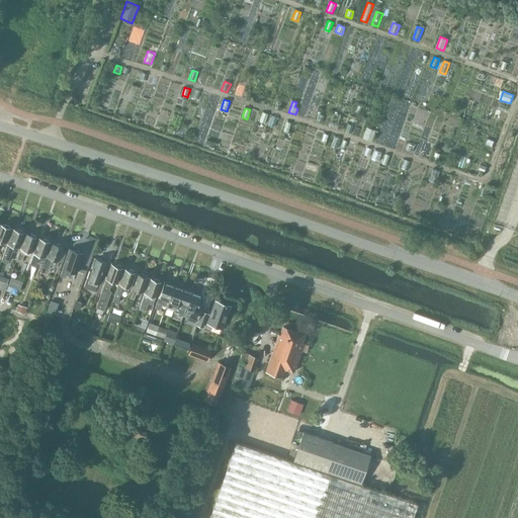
[(259,121),(264,123),(268,114),(263,112),(259,121)]
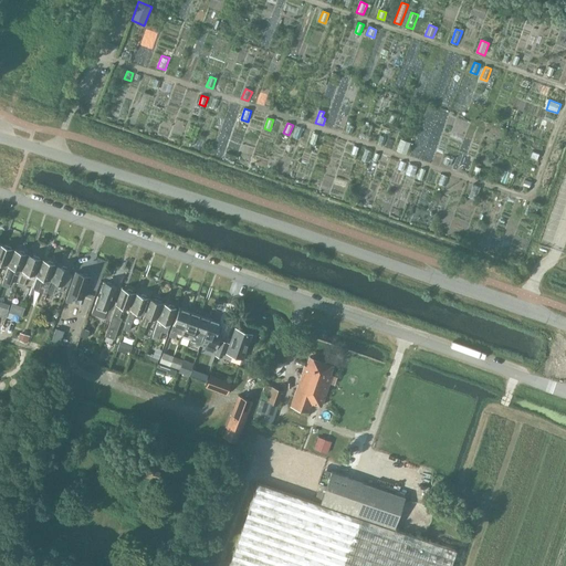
[(293,137),(300,139),(303,128),(297,126),(293,137)]
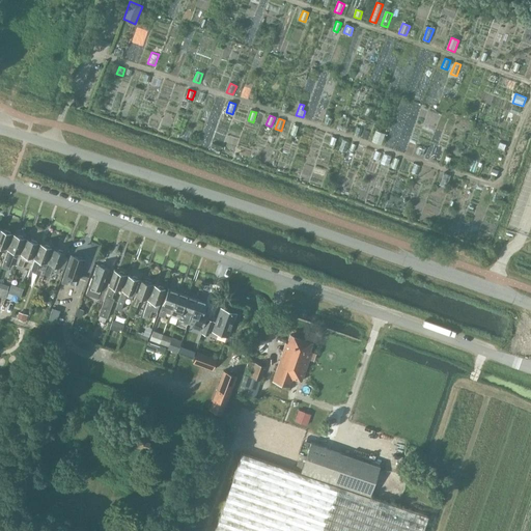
[(375,131),(372,142),(382,145),(385,134),(375,131)]
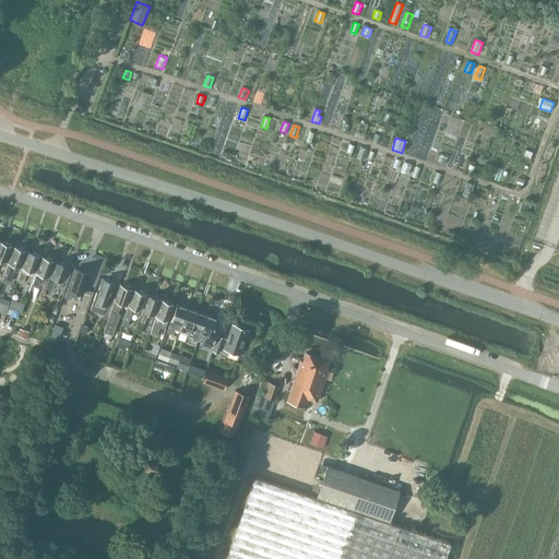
[(357,157),(364,159),(367,150),(360,147),(357,157)]
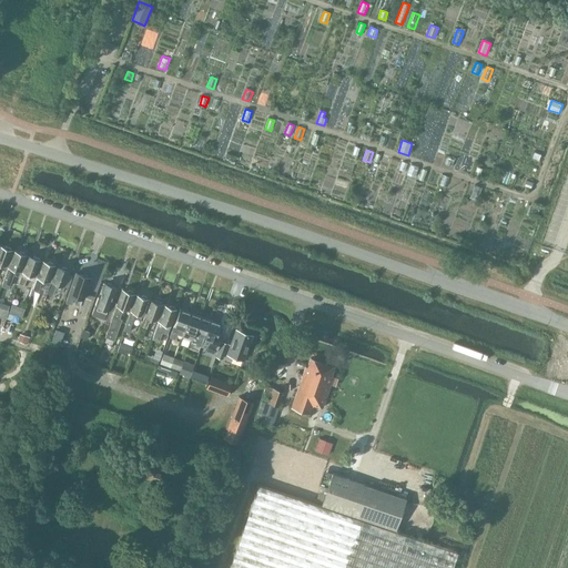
[(407,174),(415,178),(419,168),(411,164),(407,174)]
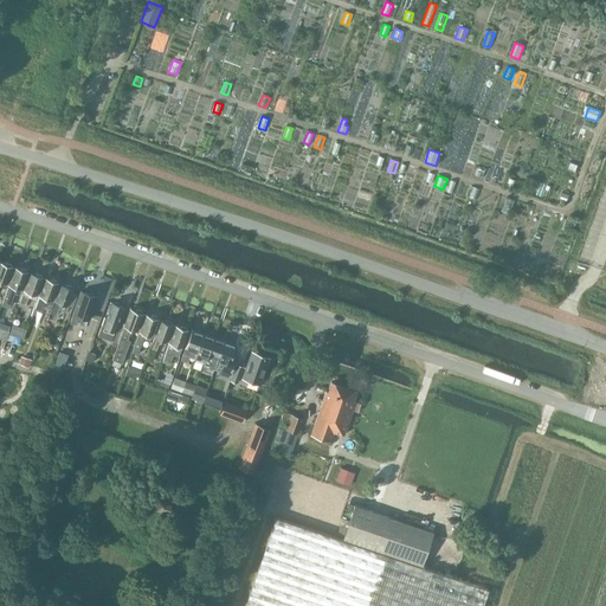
[(469,197),(476,199),(479,188),(474,186),(469,197)]
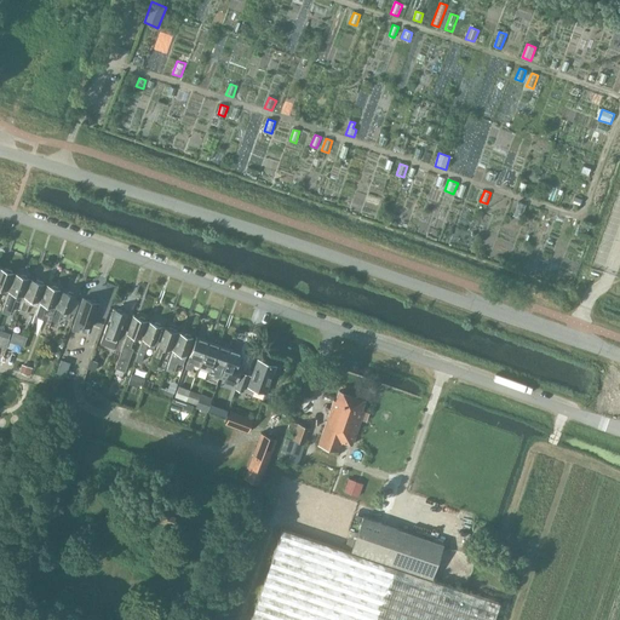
[(514,216),(522,218),(527,205),(518,202),(514,216)]
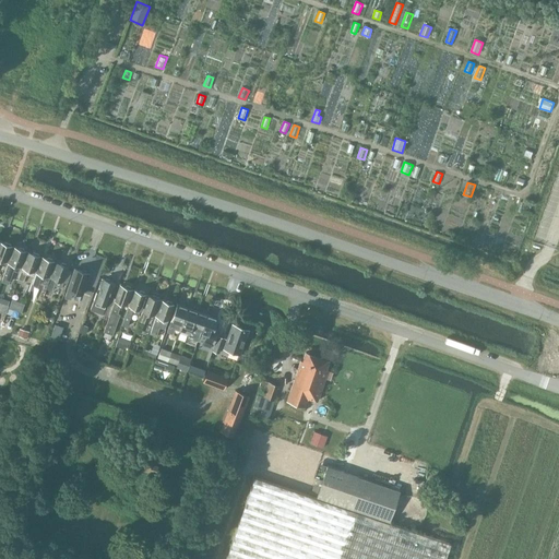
[(7,260),(11,246),(10,246),(11,245),(4,242),(4,244),(0,241),(0,259),(0,258),(7,260)]
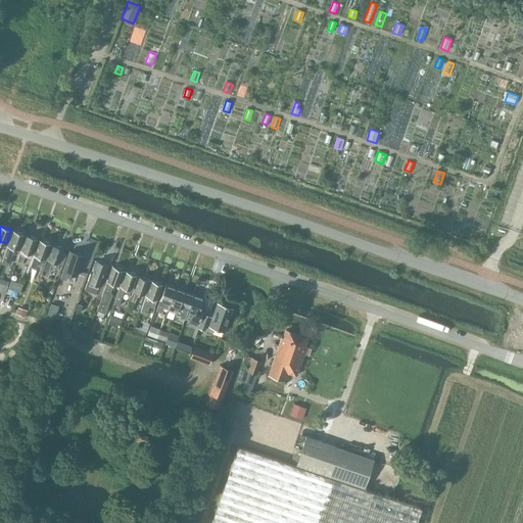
[(16,254),(24,235),(22,235),(22,233),(18,232),(17,233),(13,231),(1,264),(8,266),(12,252),(16,254)]
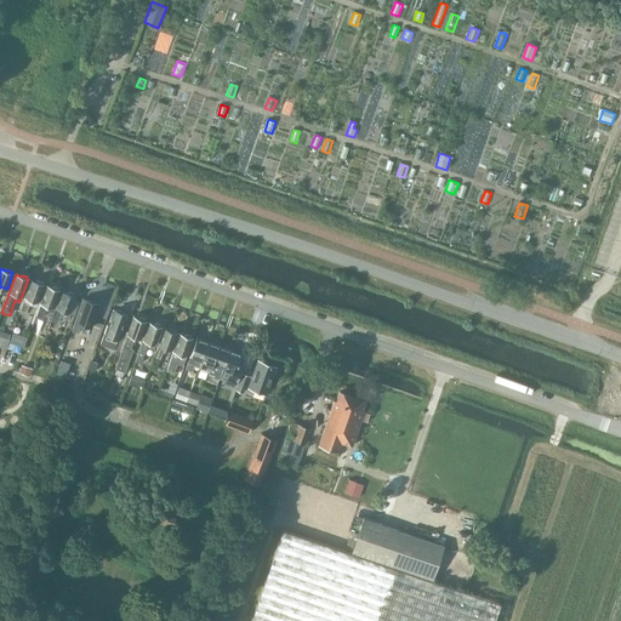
[(39,300),(44,285),(43,284),(44,283),(36,280),(36,281),(30,280),(20,311),(27,312),(32,298),(39,300)]
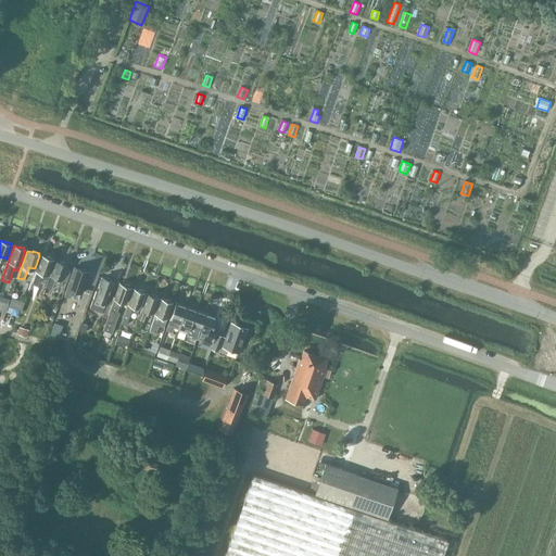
[(49,274),(53,260),(52,260),(51,257),(48,256),(47,257),(41,255),(33,282),(37,285),(41,272),(49,274)]
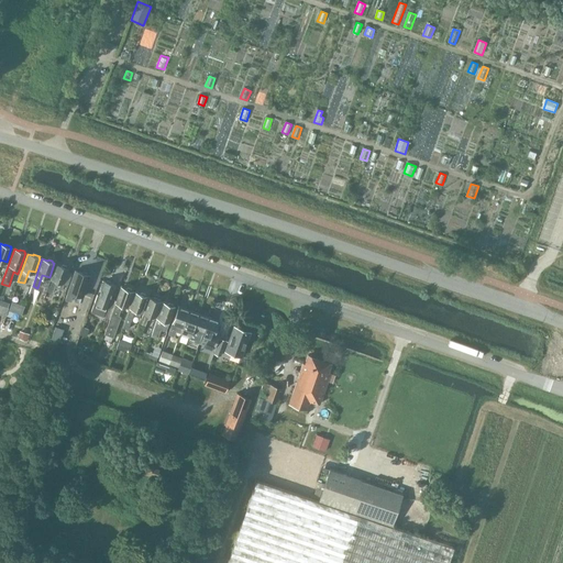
[(66,273),(68,268),(67,268),(66,266),(63,265),(62,266),(56,264),(46,291),(52,293),(54,287),(62,289),(64,285),(67,286),(72,274),(66,273)]
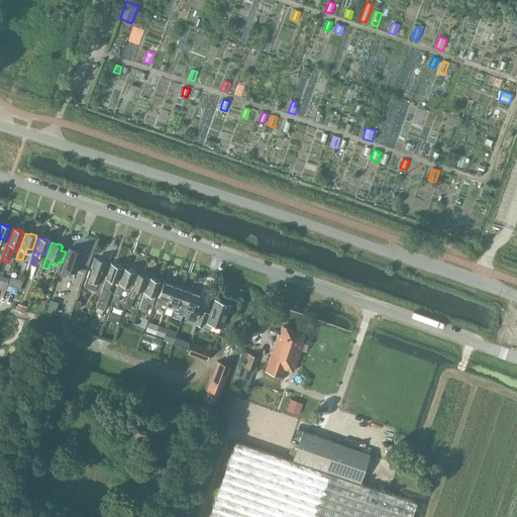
[(61,275),(66,277),(69,270),(77,273),(84,253),(82,252),(81,250),(78,249),(76,250),(70,248),(61,275)]
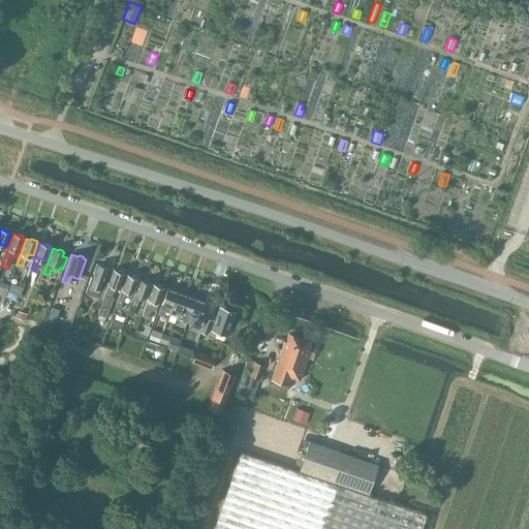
[(107,270),(107,268),(104,266),(103,265),(101,263),(100,265),(98,263),(97,266),(93,278),(91,277),(87,287),(99,291),(97,297),(102,299),(109,282),(103,280),(107,270)]
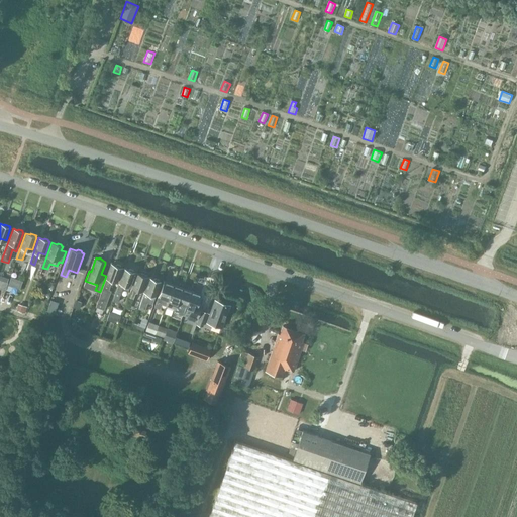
[(117,282),(122,268),(121,268),(120,266),(117,265),(116,266),(111,264),(106,278),(117,282)]
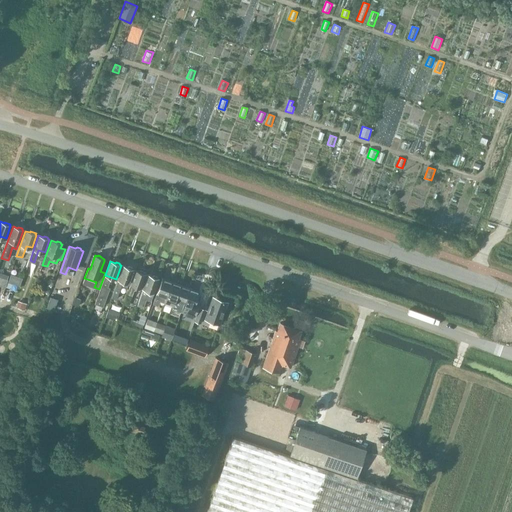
[(48,272),(55,273),(57,266),(51,264),(48,272)]
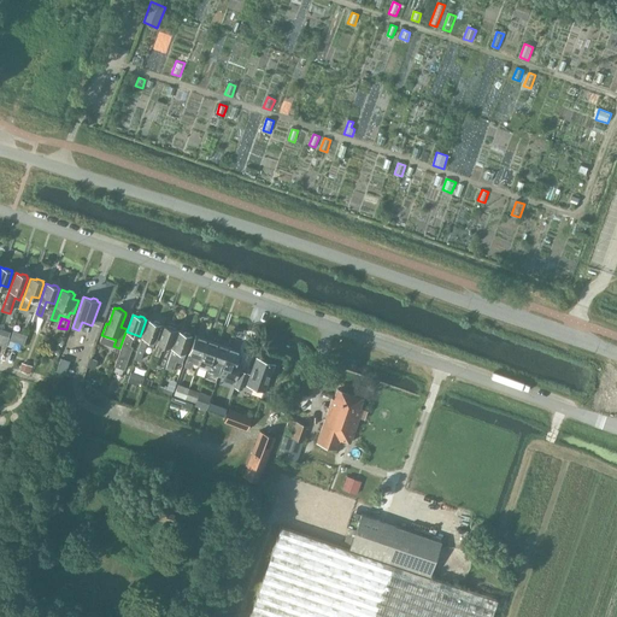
[(0,319),(0,333),(9,336),(12,324),(0,319)]
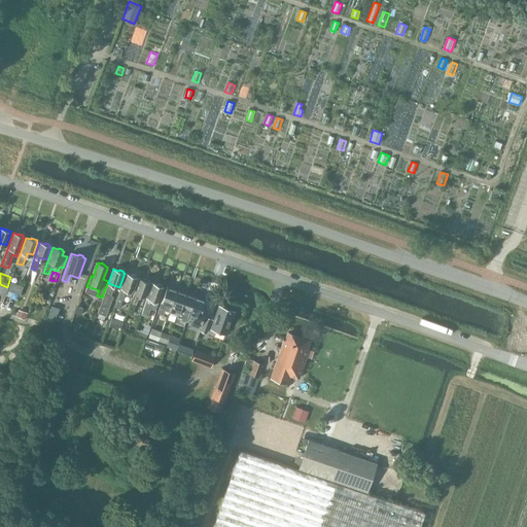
[(126,276),(117,299),(114,307),(119,309),(125,294),(131,296),(132,291),(137,279),(137,278),(136,277),(136,276),(133,274),(131,275),(127,274),(126,276)]
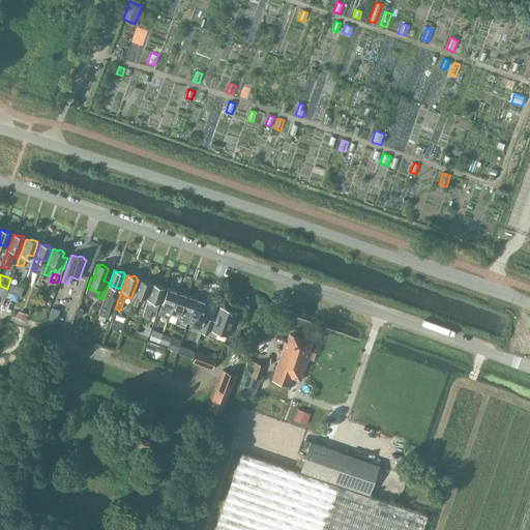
[(146,298),(151,284),(150,284),(150,283),(145,281),(145,282),(140,280),(130,305),(137,307),(139,300),(140,301),(141,296),(146,298)]
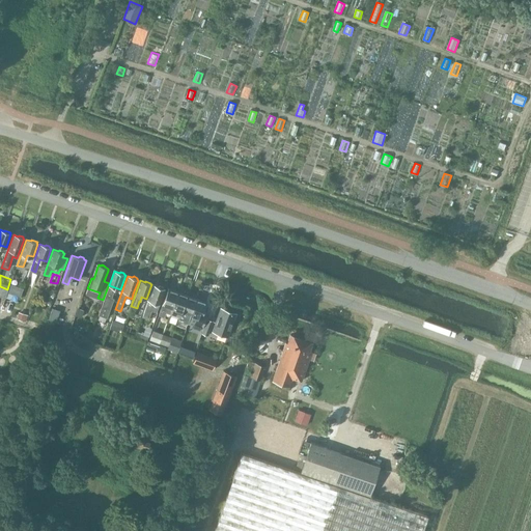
[(11,285),(8,292),(20,297),(23,289),(11,285)]
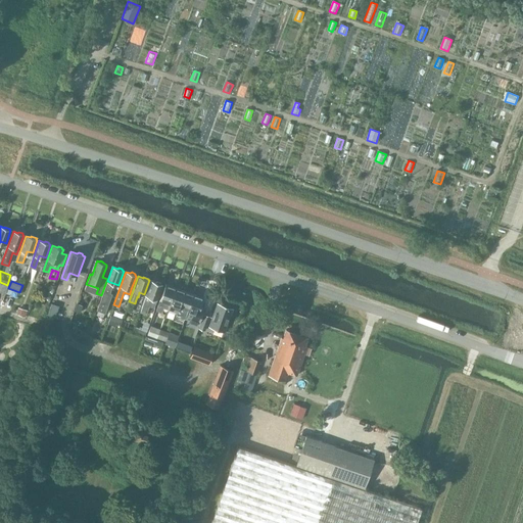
[(157,299),(162,285),(161,284),(160,283),(157,282),(155,283),(151,281),(142,306),(147,308),(151,297),(157,299)]
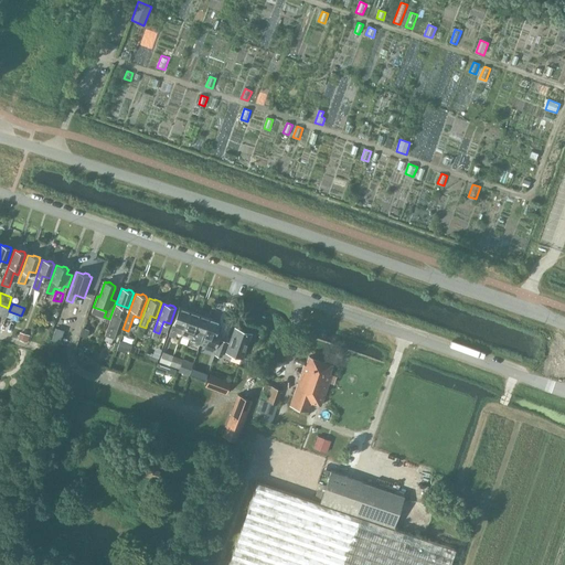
[(177,332),(181,333),(189,311),(179,307),(169,336),(174,337),(177,332)]
